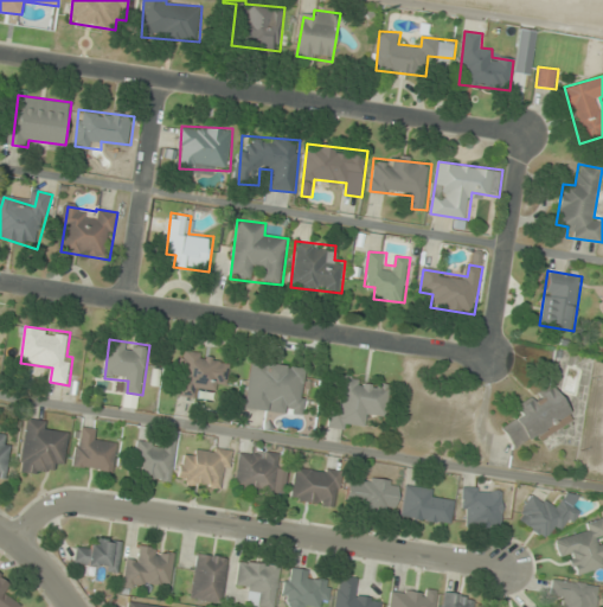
[(229,390),(232,358),(184,351),(178,395),(201,398),(203,387),(229,390)]
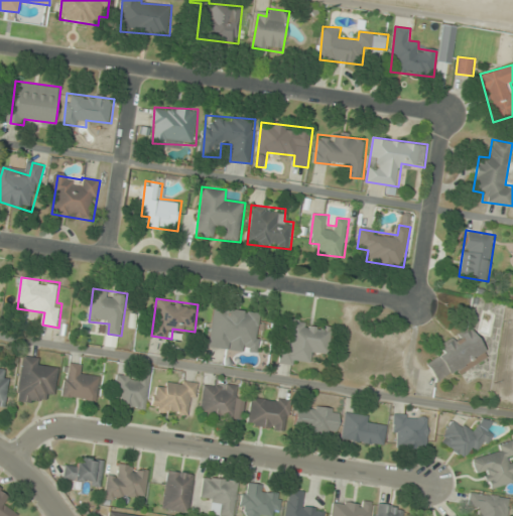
[(262,312),(214,306),(210,348),(249,352),(249,345),(258,346),(262,312)]
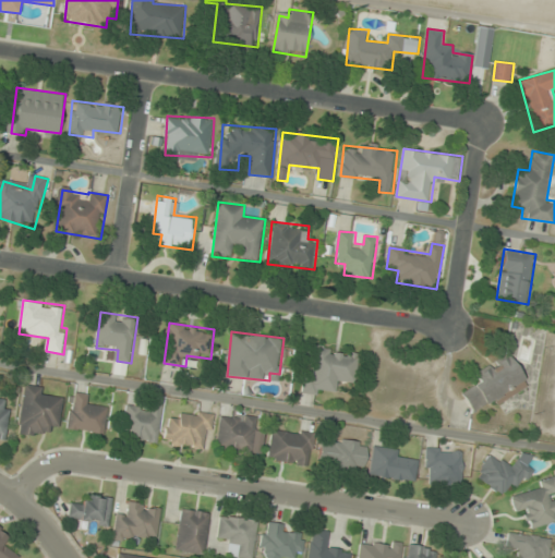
[(316,347),(314,374),(305,374),(303,391),(337,395),(338,381),(358,384),(360,350),(316,347)]
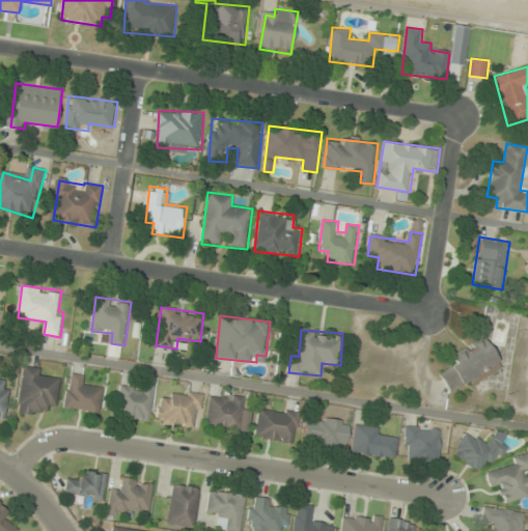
[(452,357),(457,365),(441,374),(451,391),(471,379),(474,385),(504,367),(485,337),(452,357)]
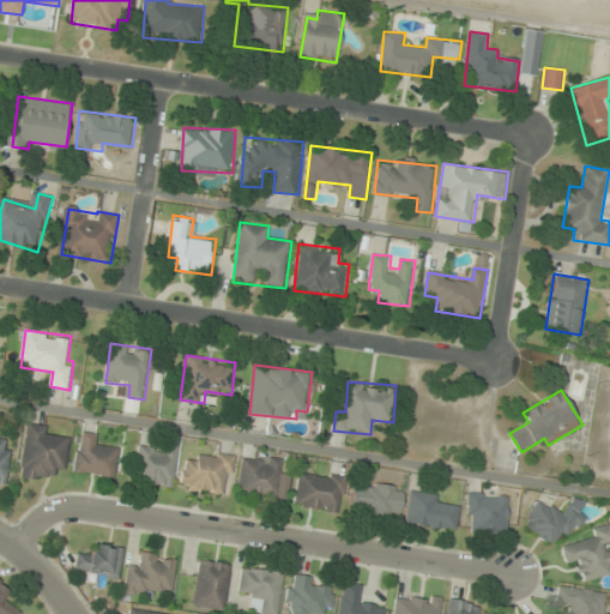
[(22,476),(55,480),(56,470),(67,471),(71,438),(48,435),(49,425),(26,422),(22,476)]
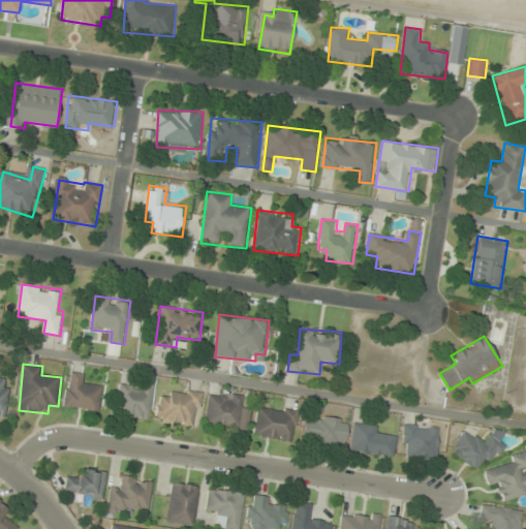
[(100,411),(103,386),(85,384),(86,373),(69,372),(65,407),(100,411)]
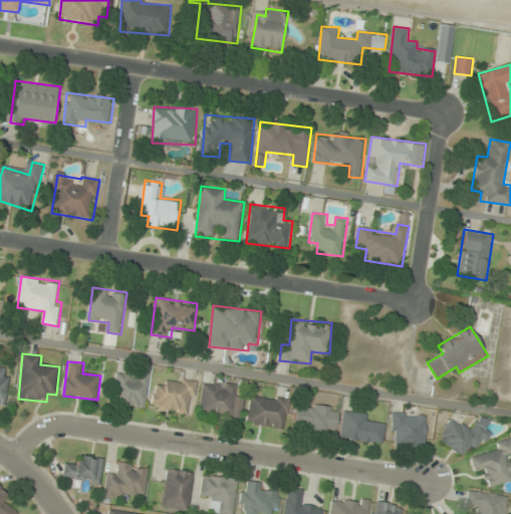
[(0,403),(7,405),(10,374),(2,373),(3,362),(0,362),(0,403)]
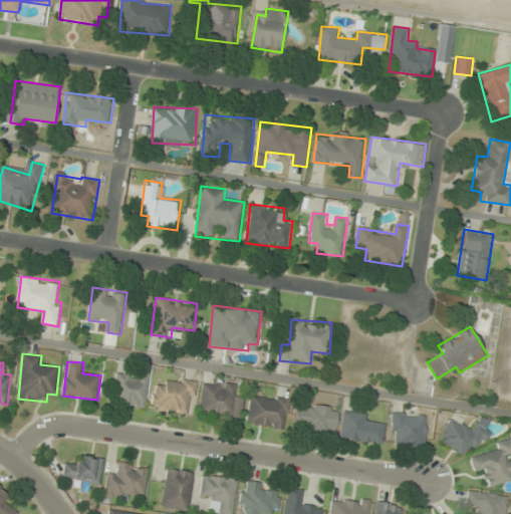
[(151,368),(141,367),(140,374),(117,372),(114,404),(148,407),(151,368)]
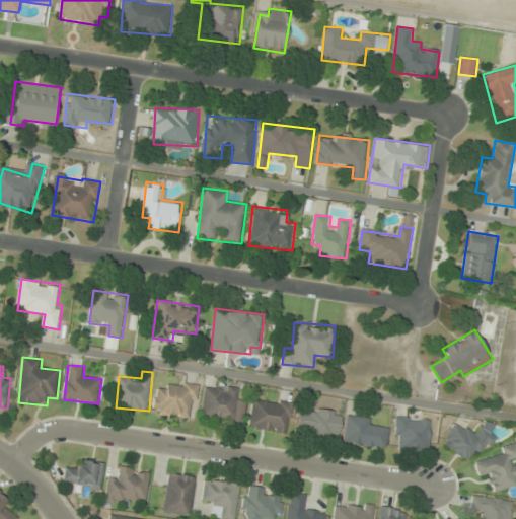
[(154,413),(194,418),(198,384),(169,381),(168,389),(157,388),(154,413)]
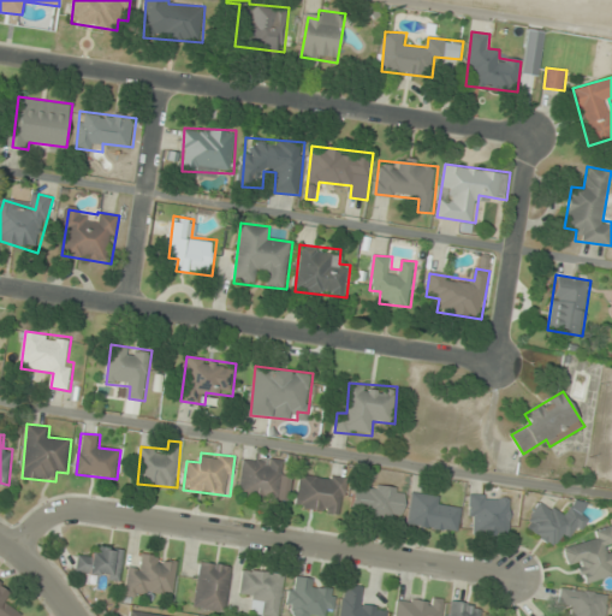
[(292,474),(283,474),(284,458),(243,456),(241,499),(291,502),(292,474)]
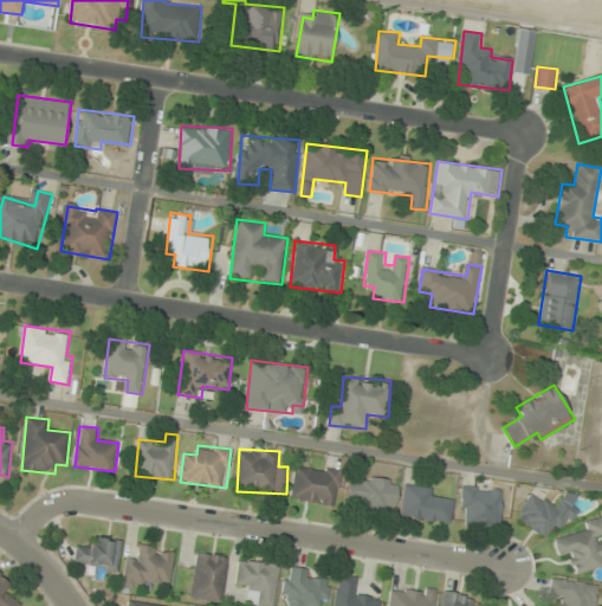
[(291,498),(336,507),(343,471),(298,463),(291,498)]
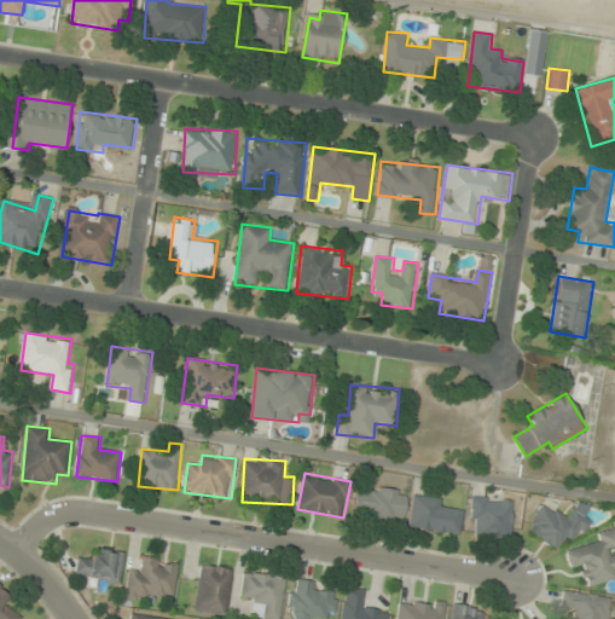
[(366,512),(366,520),(405,524),(408,490),(371,486),(370,493),(357,492),(355,510),(366,512)]
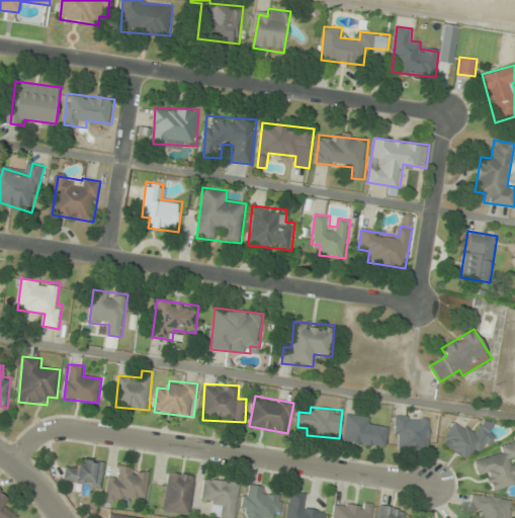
[(344,442),(387,447),(389,427),(370,425),(370,416),(347,414),(344,442)]
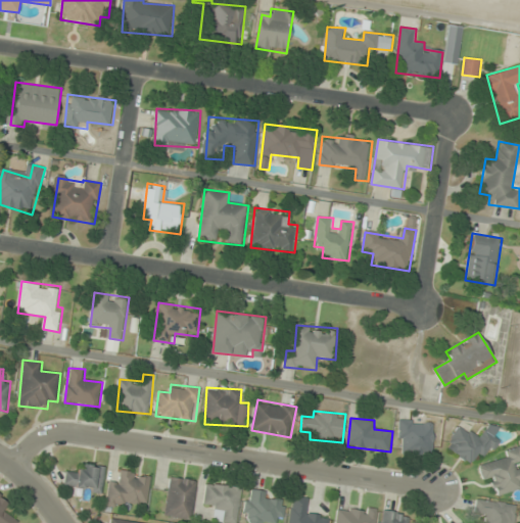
[(434,456),(434,420),(402,420),(402,456),(434,456)]
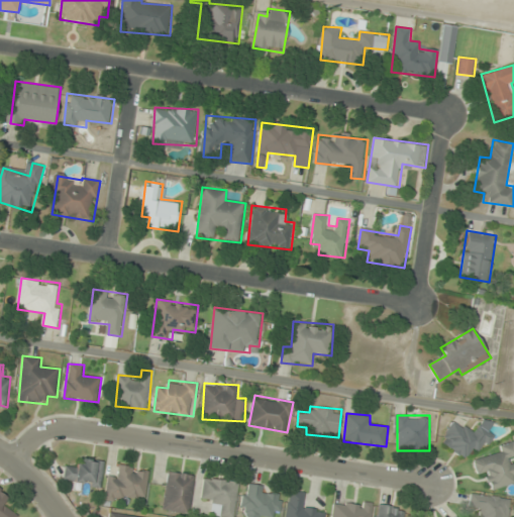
[(442,442),(467,458),(474,448),(483,453),(496,434),(483,425),(477,434),(456,420),(442,442)]
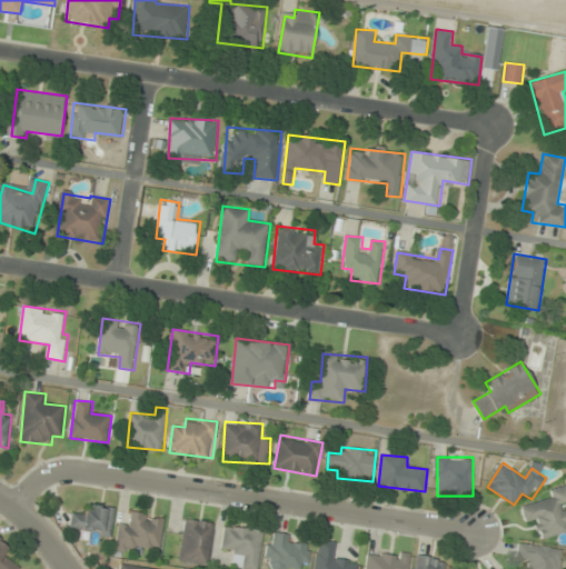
[(536,519),(542,539),(565,532),(565,509),(564,505),(565,505),(565,487),(552,490),(554,498),(523,506),(527,522),(536,519)]
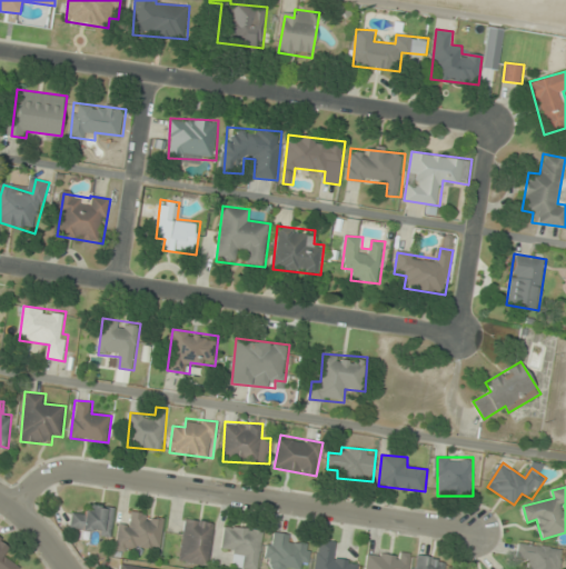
[(72,528),(112,536),(117,509),(88,505),(86,515),(75,513),(72,528)]
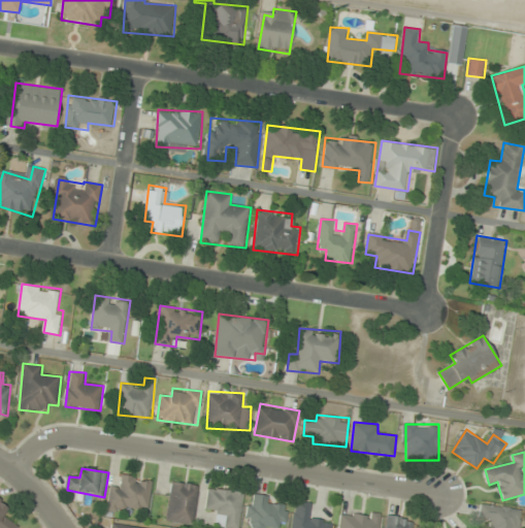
[(153,479),(123,476),(122,486),(111,485),(109,507),(150,510),(153,479)]
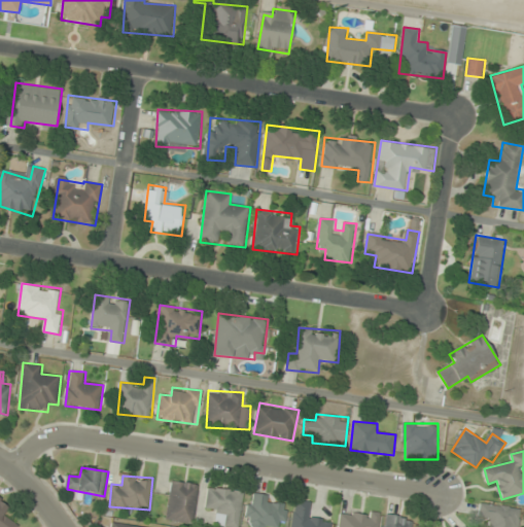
[(194,523),(199,483),(172,481),(168,520),(194,523)]
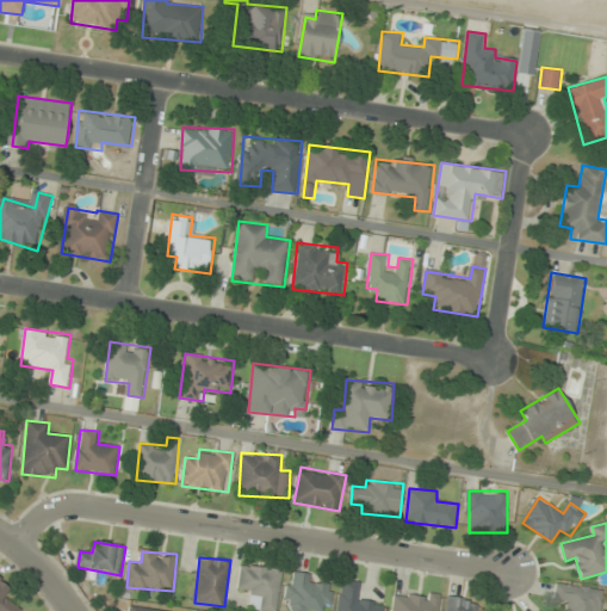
[(279,610),(282,568),(242,566),(241,591),(252,592),(251,610),(279,610)]
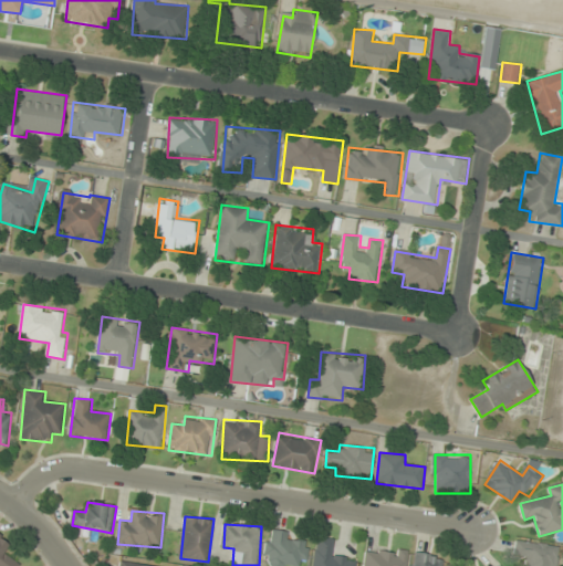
[(308,565),(309,542),(292,541),(293,531),(269,530),(268,565),(308,565)]
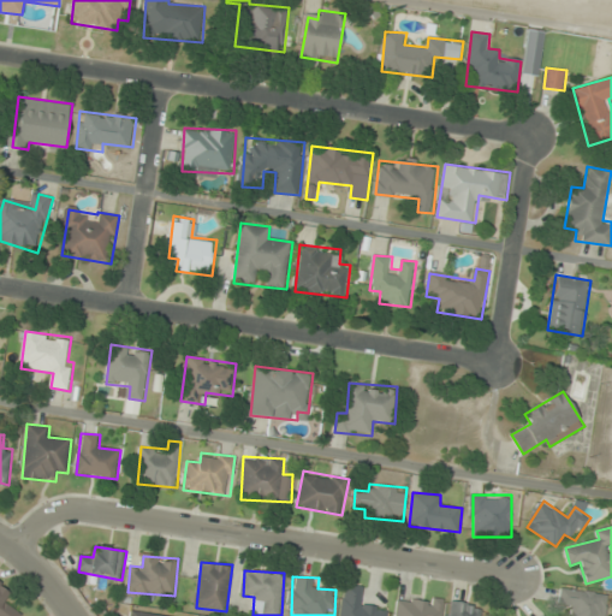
[(0,615),(22,615),(24,614),(7,603),(16,590),(0,579),(0,615)]
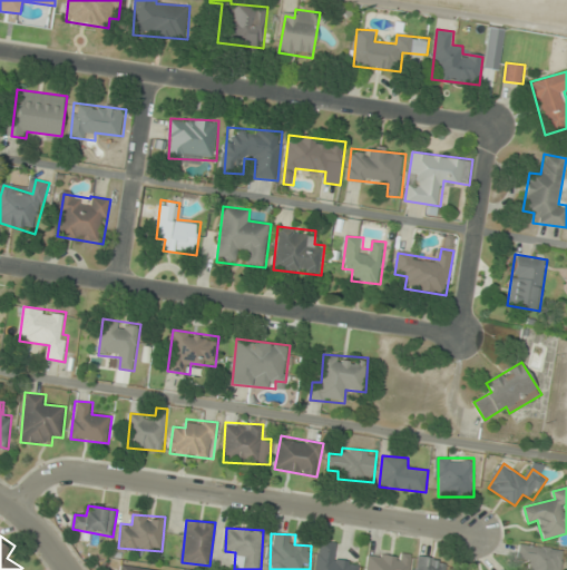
[(359,569),(360,561),(340,560),(341,542),(321,540),(318,569),(359,569)]
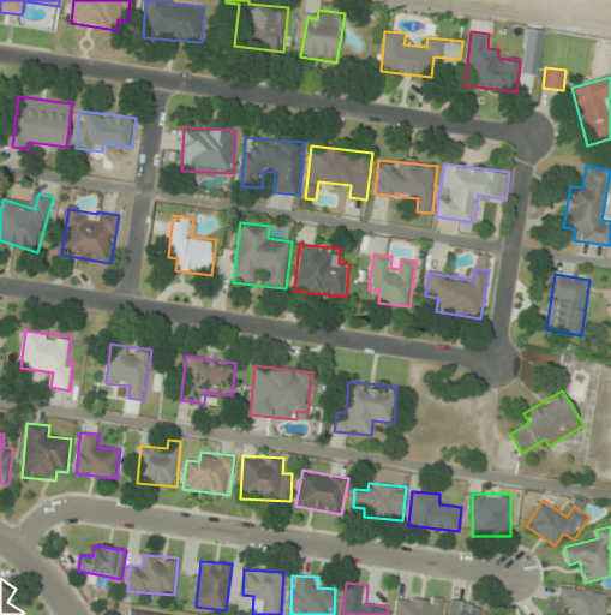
[(571,602),(569,614),(598,614),(599,614),(601,614),(604,614),(607,592),(562,587),(559,601),(571,602)]
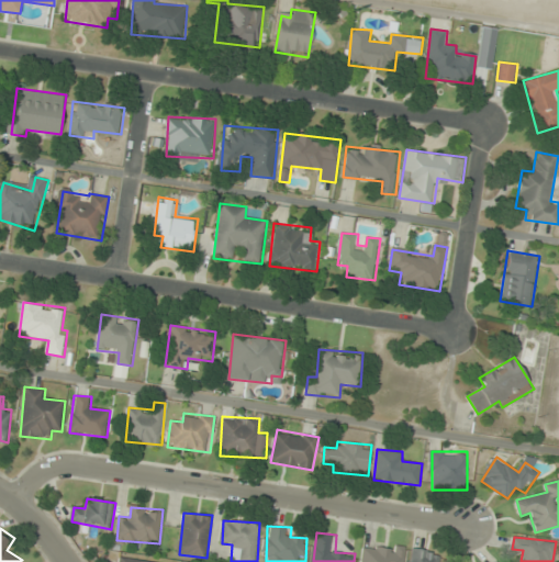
[(361,561),(404,561),(407,548),(366,541),(361,561)]
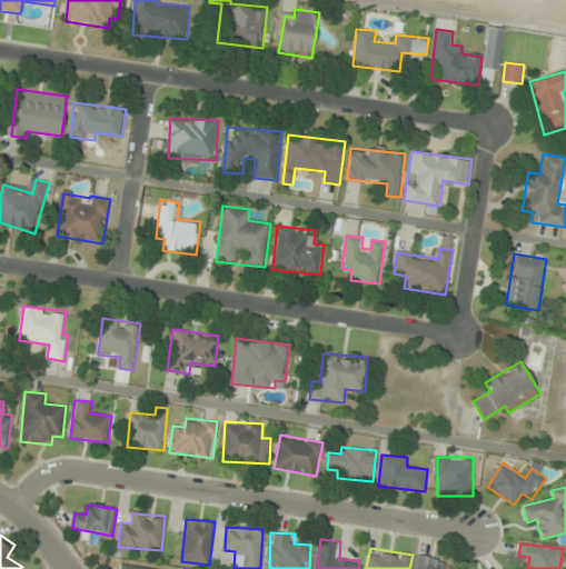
[(417,568),(450,568),(453,560),(420,553),(417,568)]
